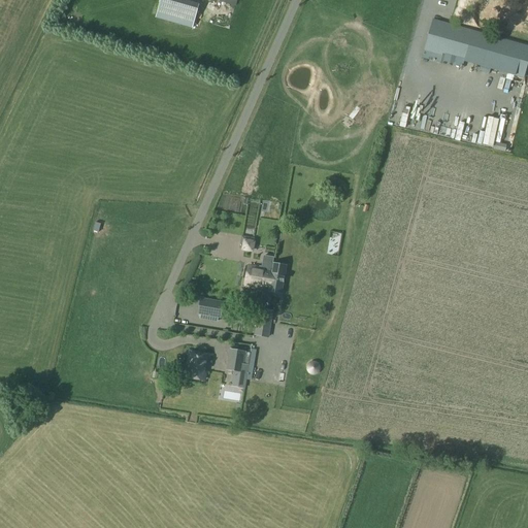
[(177,0),(161,0),(156,18),(192,28),(198,6),(177,0)]
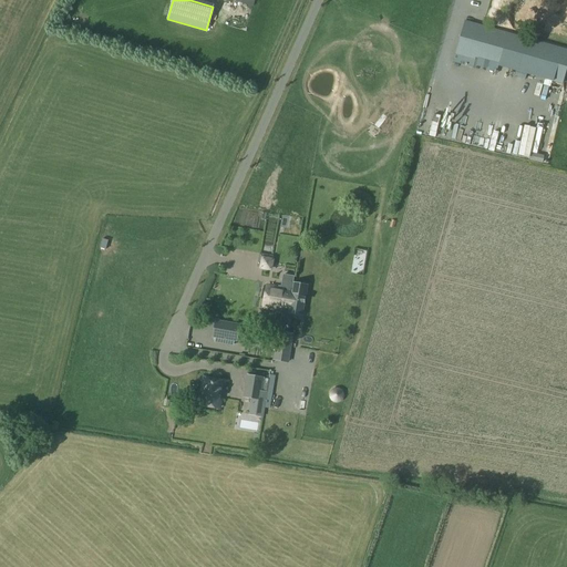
[(566,50),(464,21),(455,54),(475,60),(563,85),(566,70),(566,50)]
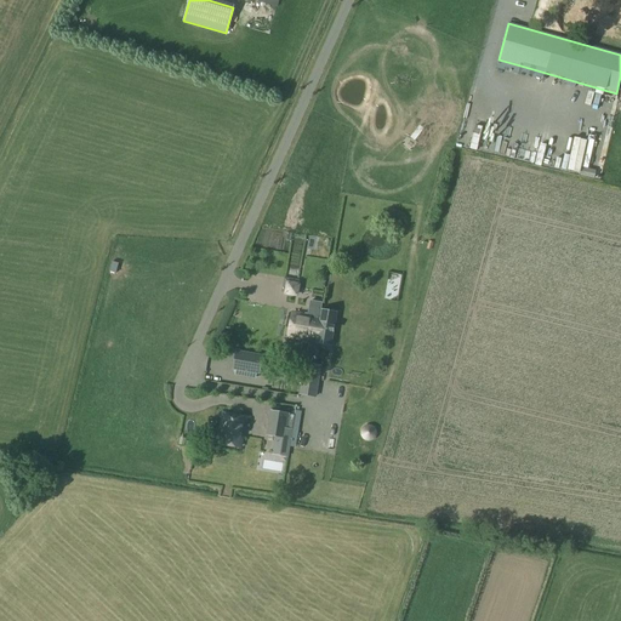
[(499,60),(496,69),(518,75),(520,66),(499,60)]
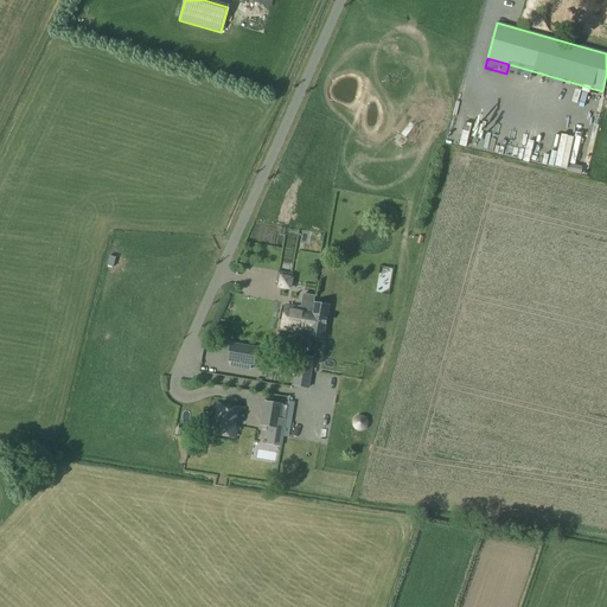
[(263,283),(291,285),(292,263),(264,263),(263,283)]
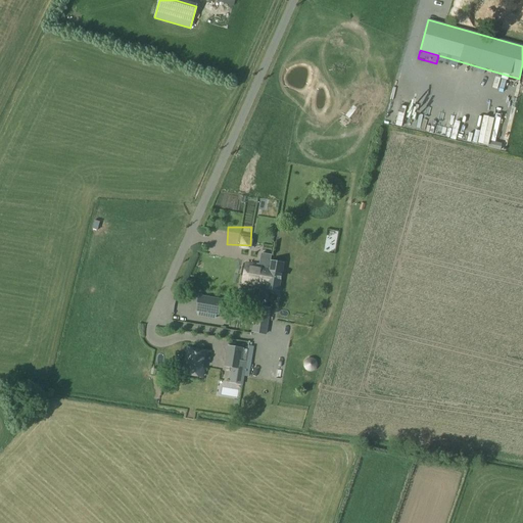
[(245,269),(243,283),(260,286),(259,292),(266,293),(267,288),(278,290),(283,264),(274,263),(274,259),(260,257),(258,271),(245,269)]
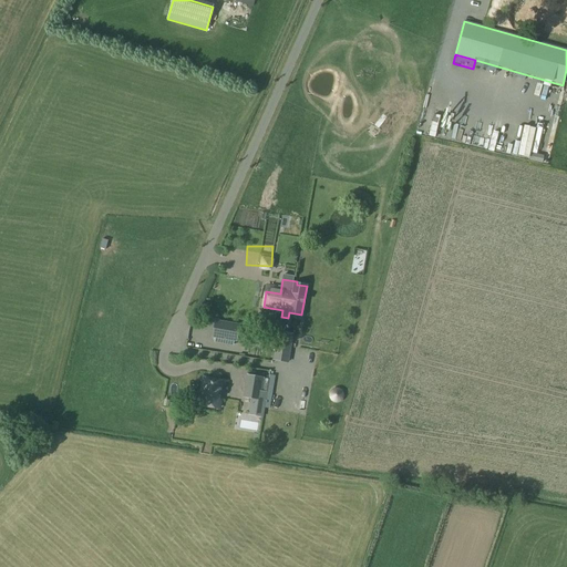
[(236,341),(239,326),(216,321),(213,337),(236,341)]
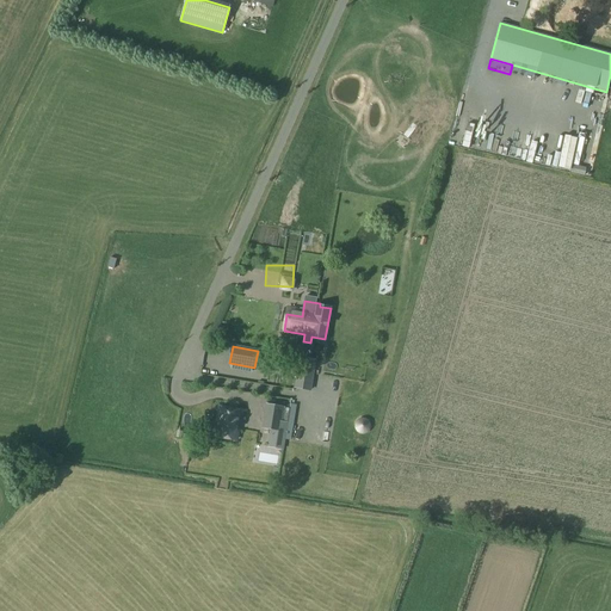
[(300,358),(295,388),(310,390),(315,362),(306,359),(300,358)]
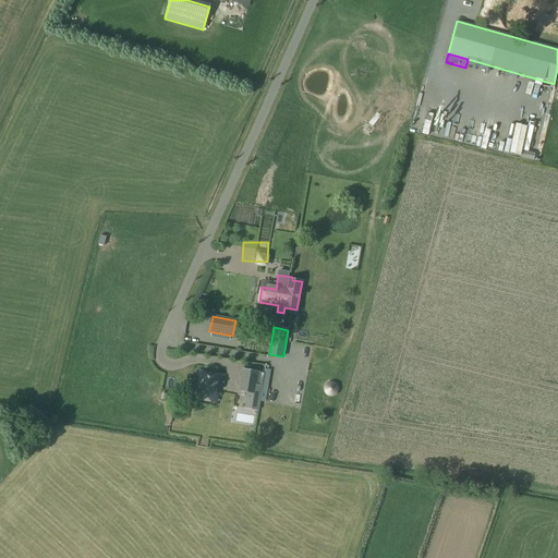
[(243,370),(240,391),(247,392),(245,409),(258,411),(259,401),(262,389),(256,388),(259,373),(243,370)]
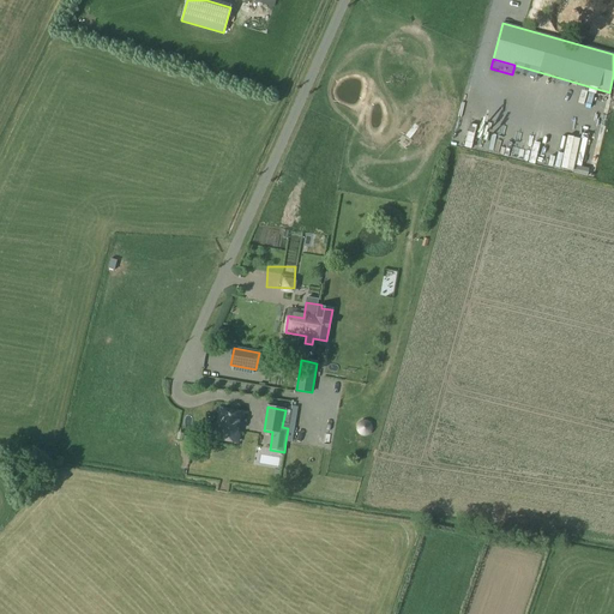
[(216,439),(236,443),(241,414),(221,410),(216,439)]
